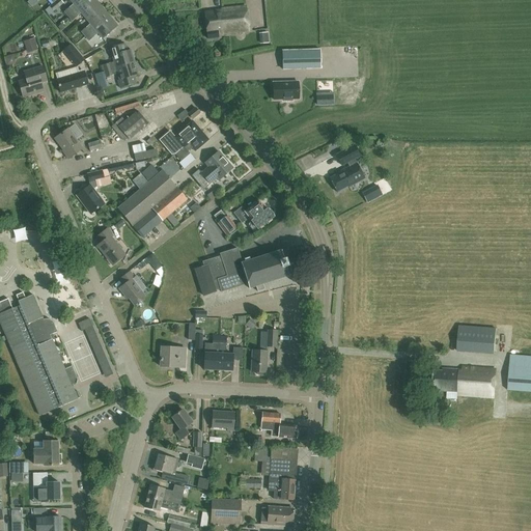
[(54,11),(63,3),(60,0),(56,0),(49,6),(54,11)]
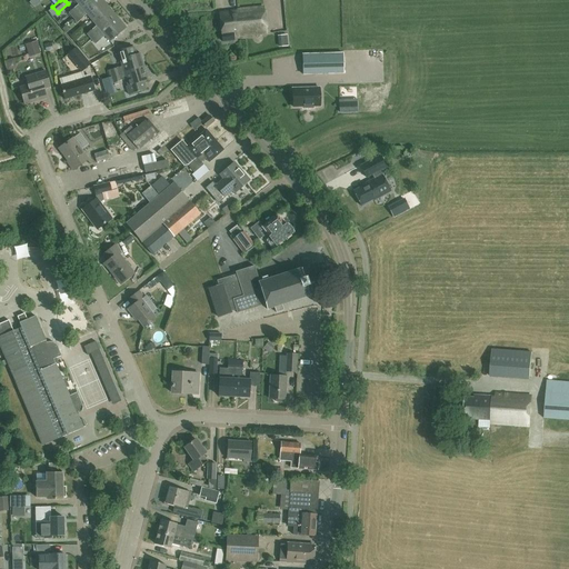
[(72,17),(92,0),(73,0),(78,5),(69,12),(72,17)]
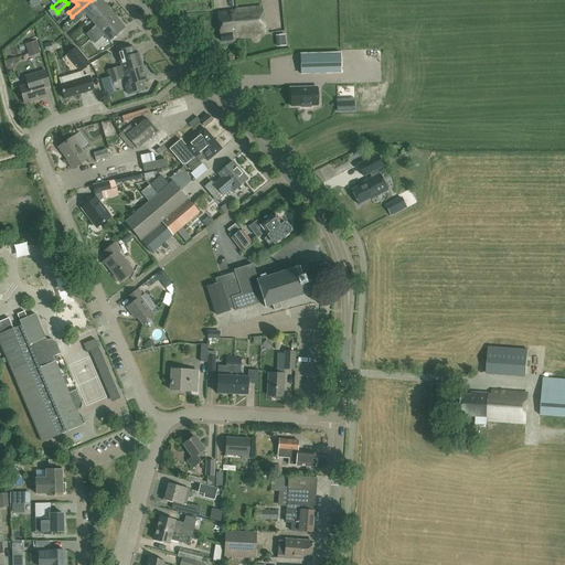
[(91,20),(107,7),(102,0),(92,0),(72,17),(76,22),(86,14),(91,20)]
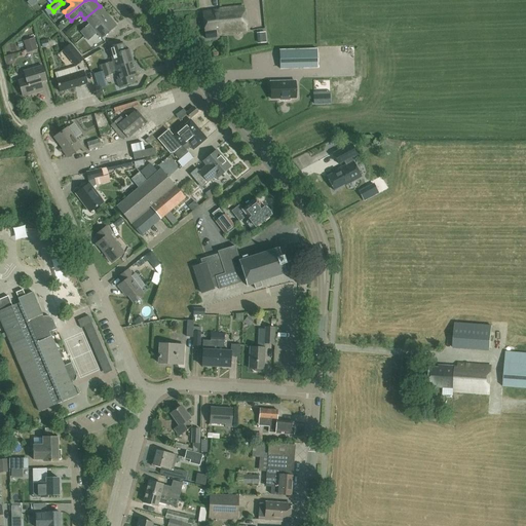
[(83,36),(108,15),(100,6),(84,19),(88,24),(79,31),(83,36)]
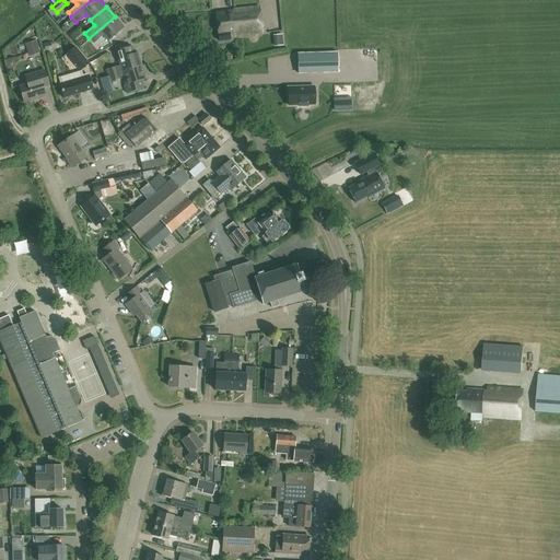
[(218,34),(219,34),(219,41),(230,39),(230,35),(263,32),(259,7),(233,9),(233,11),(216,12),(218,34)]
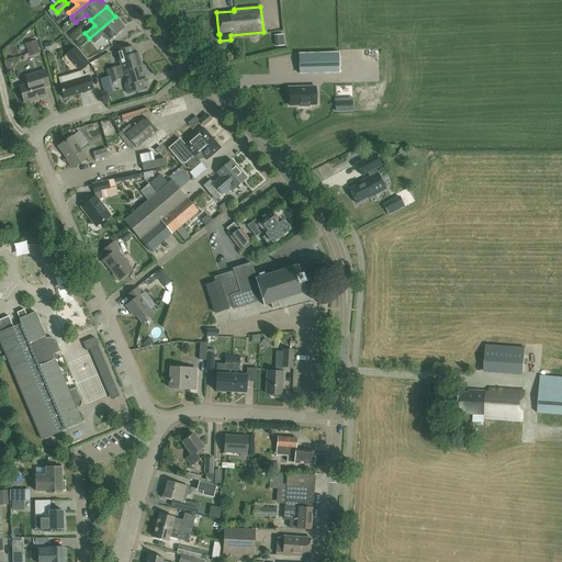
[(115,17),(89,38),(93,43),(103,35),(108,41),(124,27),(115,17)]
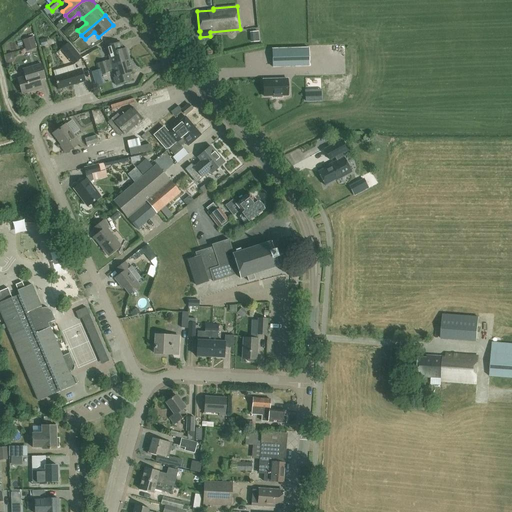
[(33,37),(23,40),(26,51),(37,48),(33,37)]
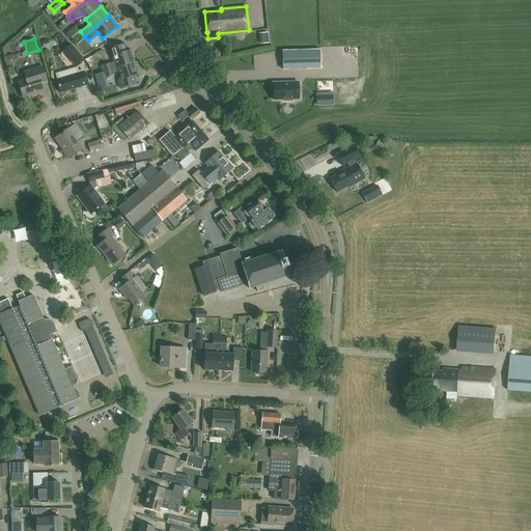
[(76,67),(85,60),(71,44),(62,51),(76,67)]
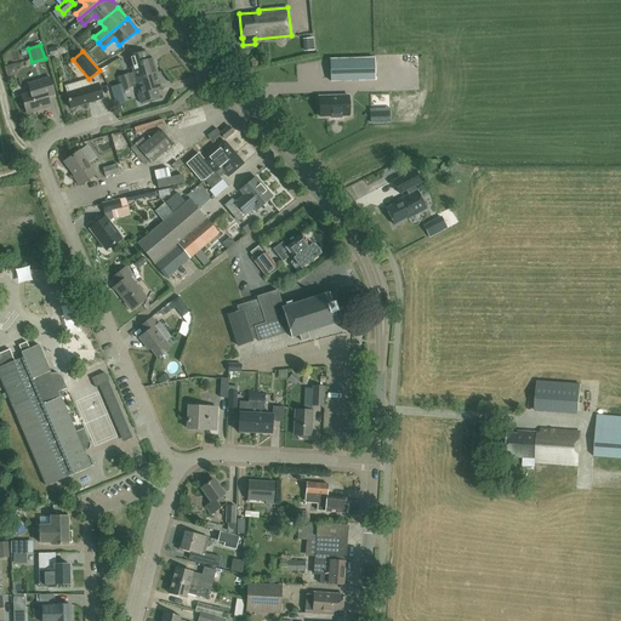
[(121,83),(157,73),(153,58),(142,61),(140,53),(126,57),(129,66),(130,66),(132,73),(119,77),(121,83)]
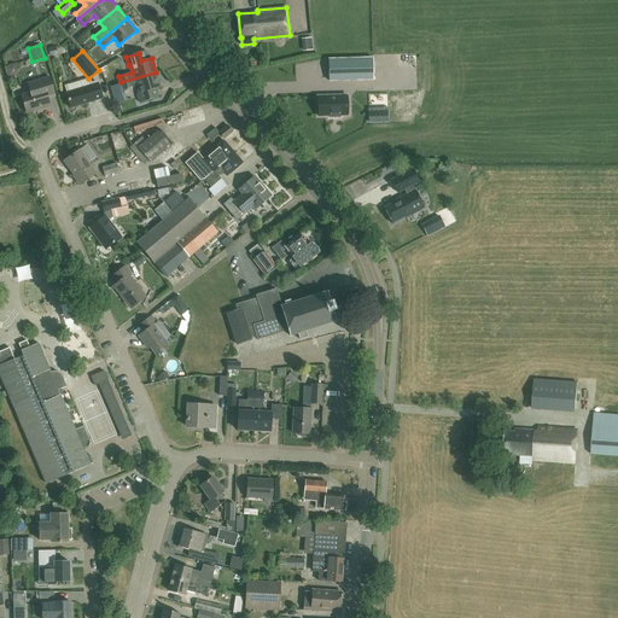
[(373,58),(328,59),(330,81),(373,80),(373,58)]
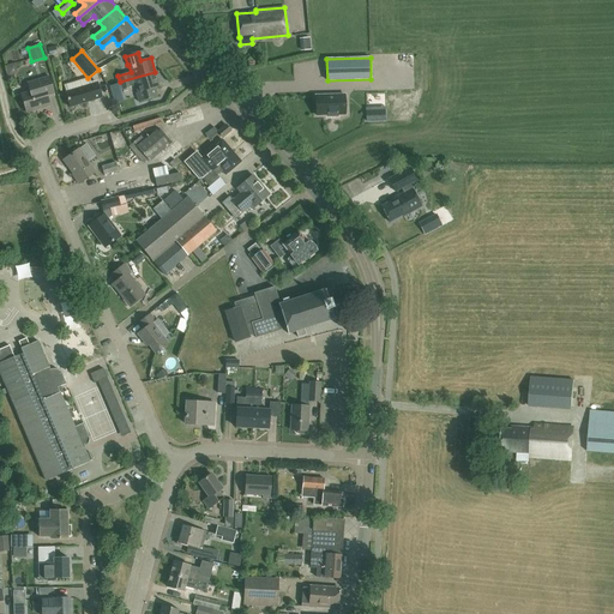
[(160,86),(155,72),(120,82),(120,83),(122,89),(136,85),(137,92),(136,92),(138,102),(152,97),(157,96),(155,88),(160,86)]
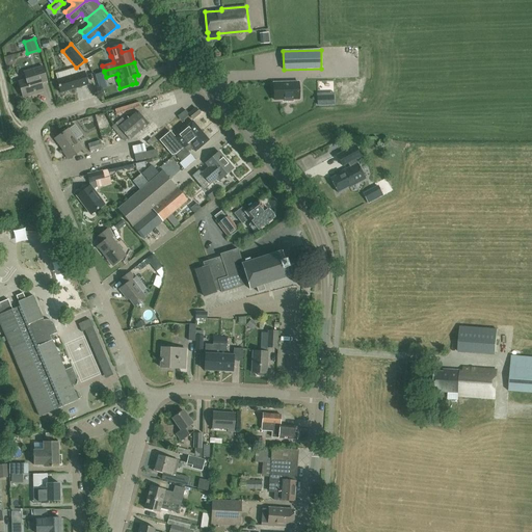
[(44,70),(43,67),(23,72),(25,79),(18,81),(22,97),(44,90),(41,83),(47,81),(44,70)]
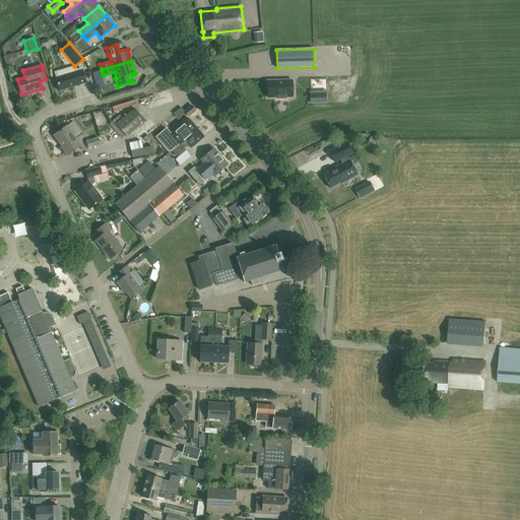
[(82,70),(55,78),(59,90),(86,82),(82,70)]
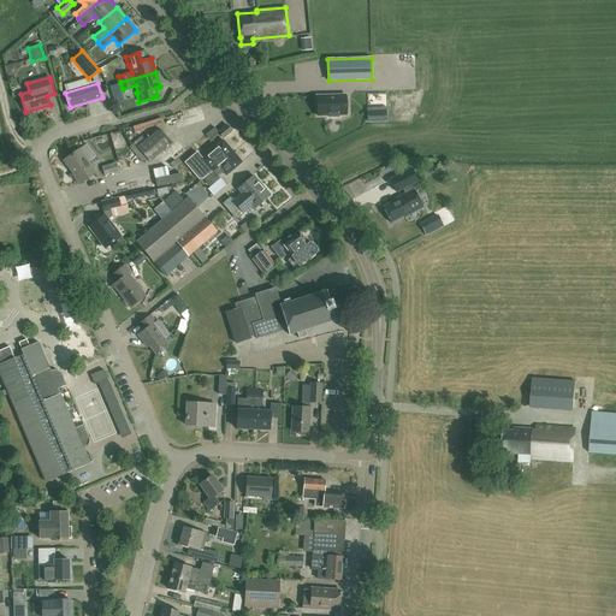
[(345,95),(317,96),(318,116),(327,116),(327,118),(339,118),(339,116),(347,116),(345,95)]
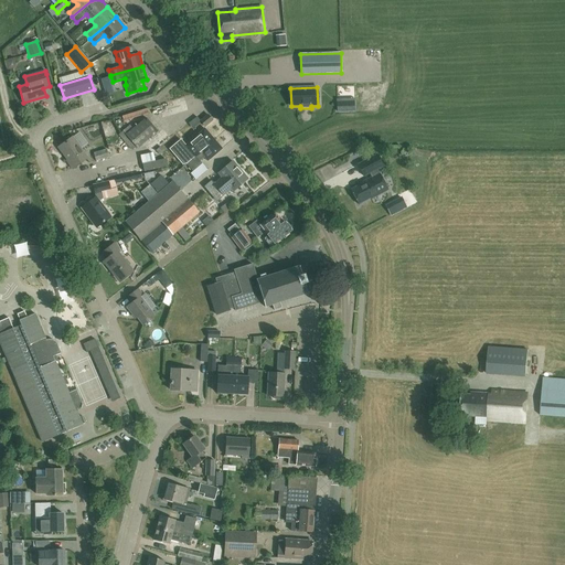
[(162,107),(167,119),(191,112),(188,99),(162,107)]
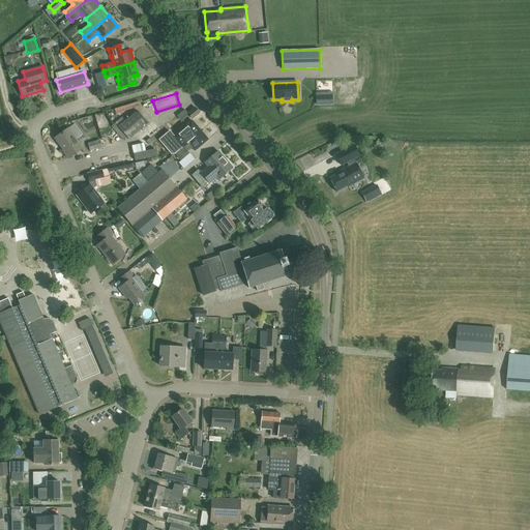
[(196,108),(187,114),(192,118),(199,112),(196,108)]
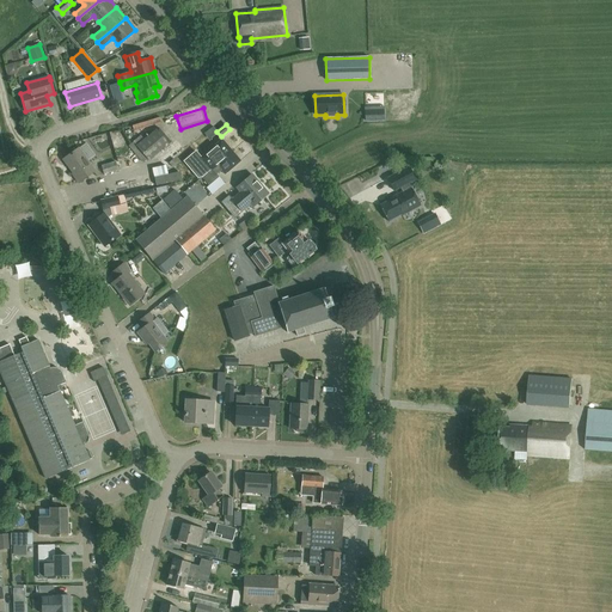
[(133,142),(128,146),(142,163),(147,159),(148,161),(171,142),(158,128),(144,140),(140,135),(133,142)]
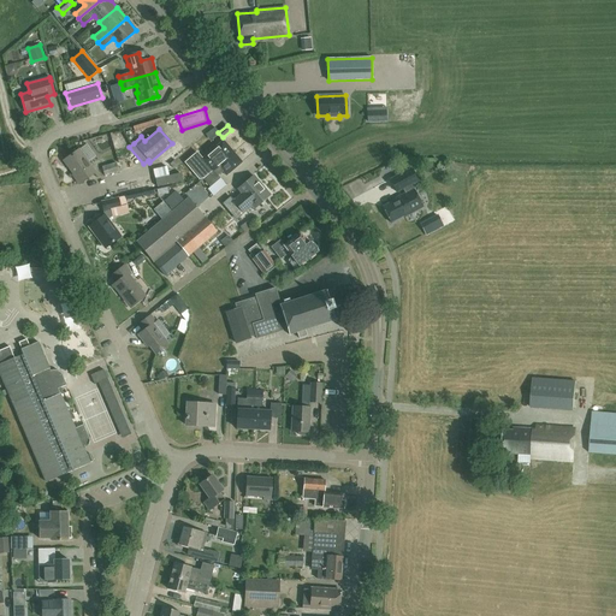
[(87,159),(101,153),(94,138),(81,144),(87,159)]
